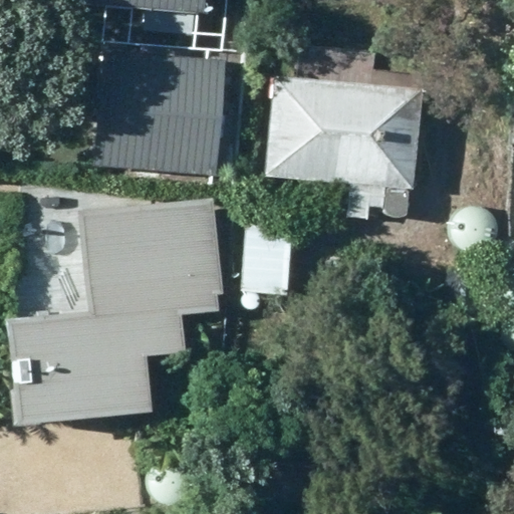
[(62,0),(63,0),(62,3),(202,14),(203,0),(62,0)]
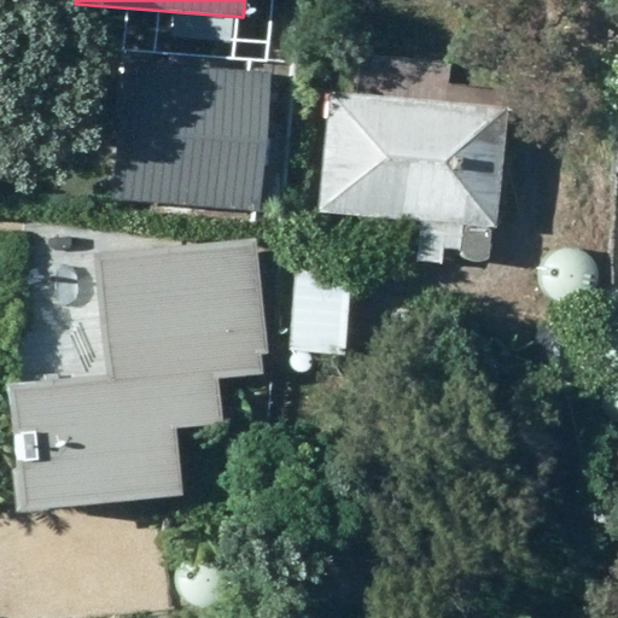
[(267,73),(122,64),(114,199),(258,208),(267,73)]
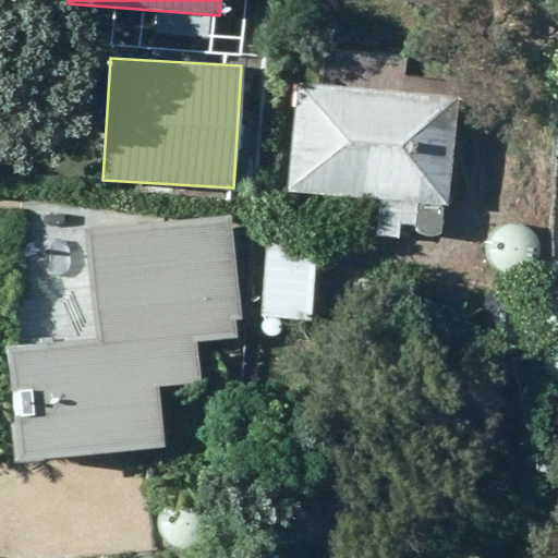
[(455,94),(288,82),(280,190),(377,197),(375,234),(398,234),(399,223),(416,226),(416,233),(437,235),(439,205),(447,205),(455,94)]
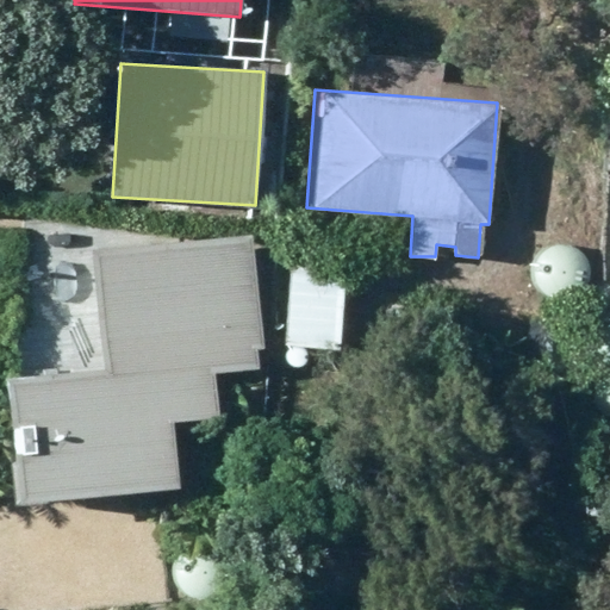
[(211,450),(205,406),(262,399),(243,250),(82,271),(99,402),(0,414),(0,486),(7,542),(169,522),(161,458),(211,450)]
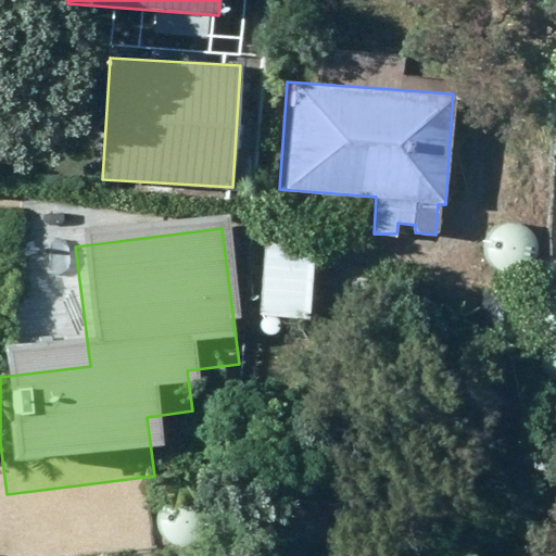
[(263,244),(258,331),(277,332),(278,317),(308,318),(312,247),(263,244)]
